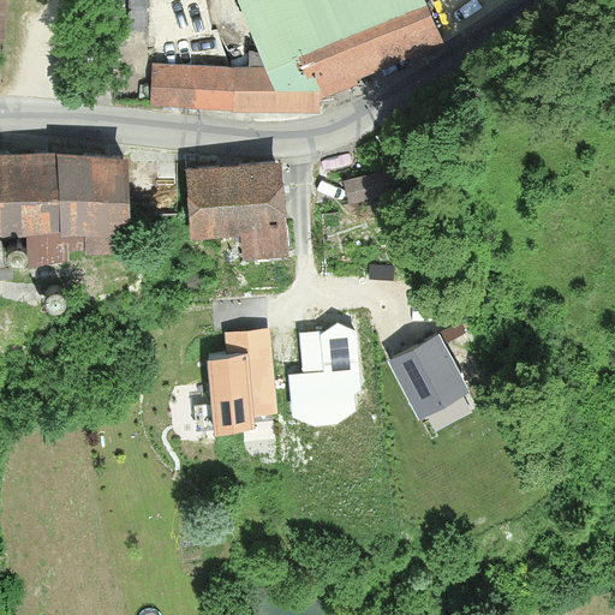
[(130,0),(129,24),(150,25),(150,0),(130,0)]
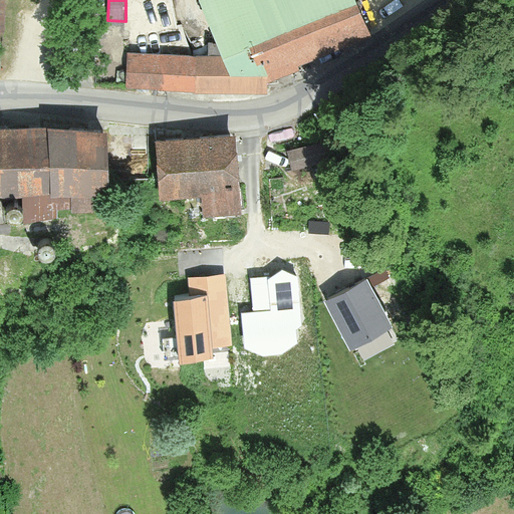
[(270,78),(362,37),(356,25),(366,20),(358,0),(201,0),(221,56),(129,54),(129,87),(270,91),(270,78)]
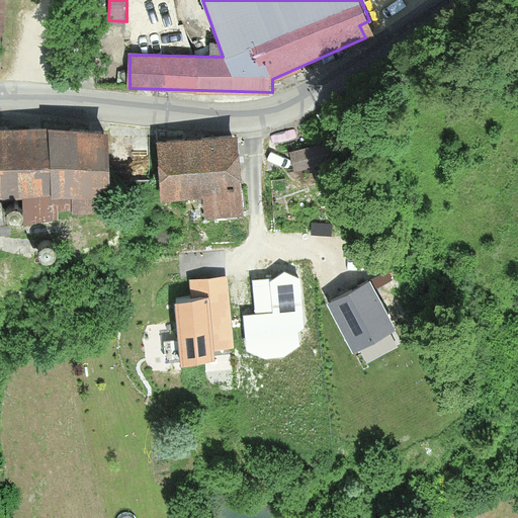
[(0,126),(0,195),(22,195),(23,223),(57,222),(57,209),(109,208),(107,125),(0,126)]
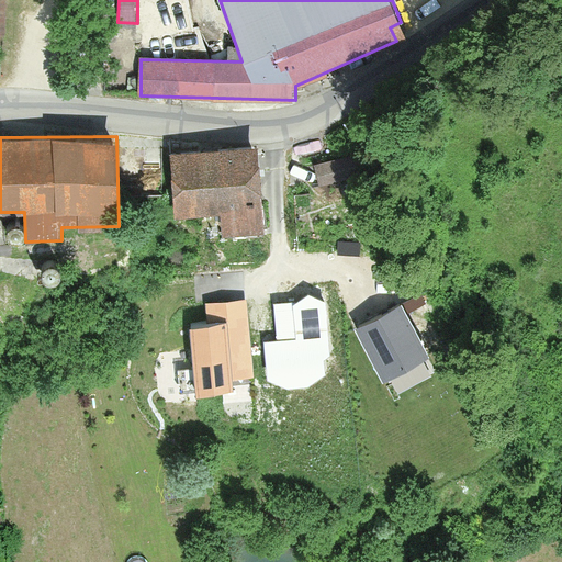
[(171,152),(175,211),(221,209),(222,232),(265,229),(260,147),(171,152)]
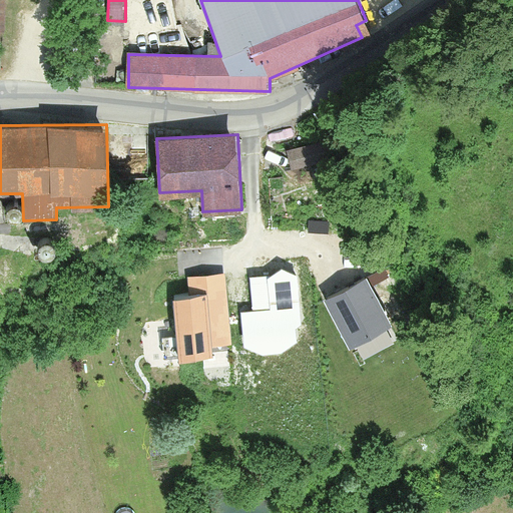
[(296,277),(282,271),(268,280),(271,310),(240,313),(243,349),(263,358),(279,356),(296,343),(295,331),(301,326),(296,277)]
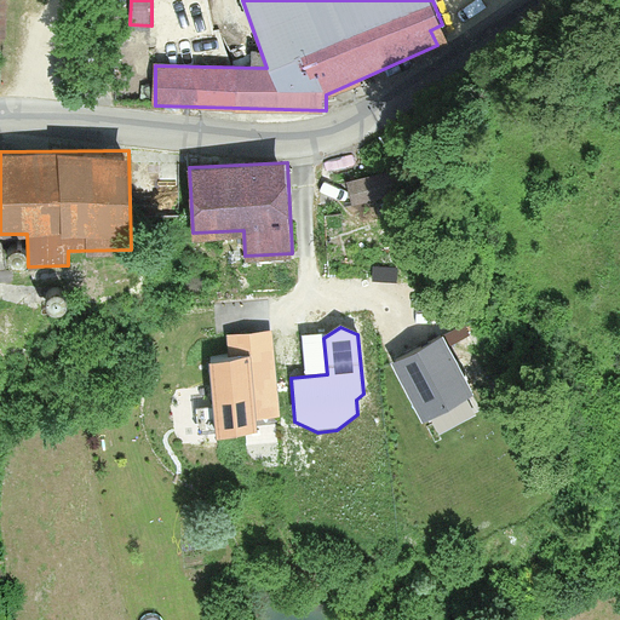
[(280,413),(273,329),(227,333),(229,352),(211,354),(217,429),(257,425),(257,415),(280,413)]
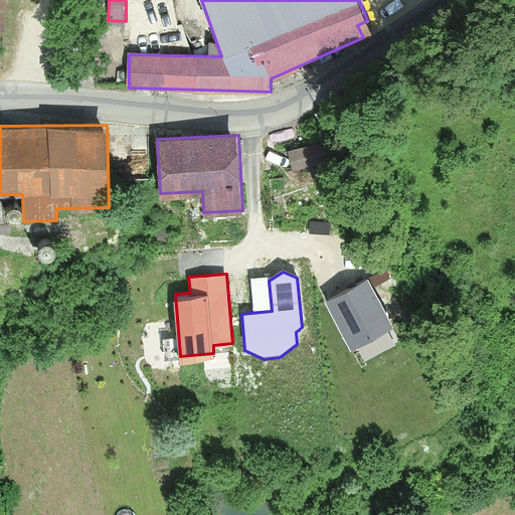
[(368,276),(326,298),(352,346),(393,324),(368,276)]
